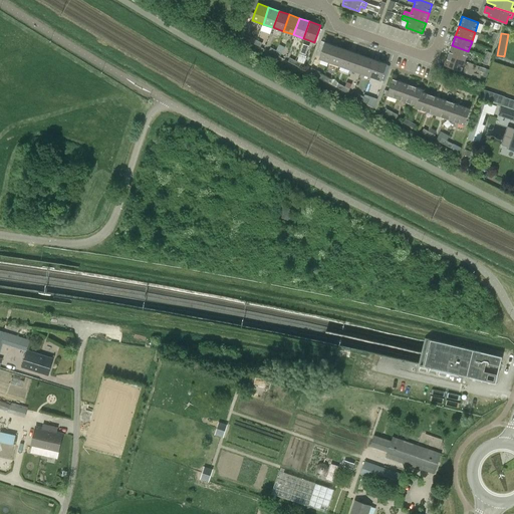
[(319,58),(330,62),(336,46),(325,42),(319,58)]
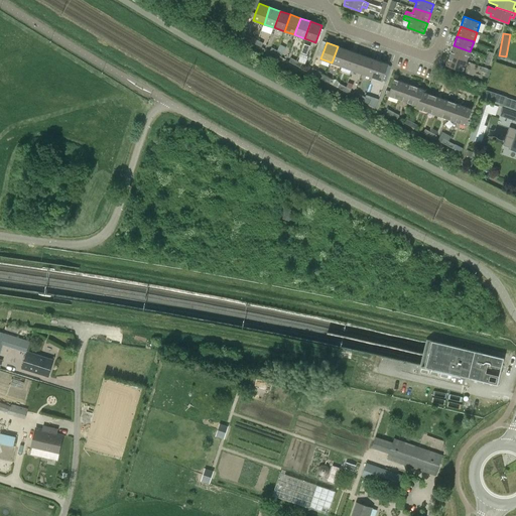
[(449,55),(467,61),(470,51),(454,45),(449,55)]
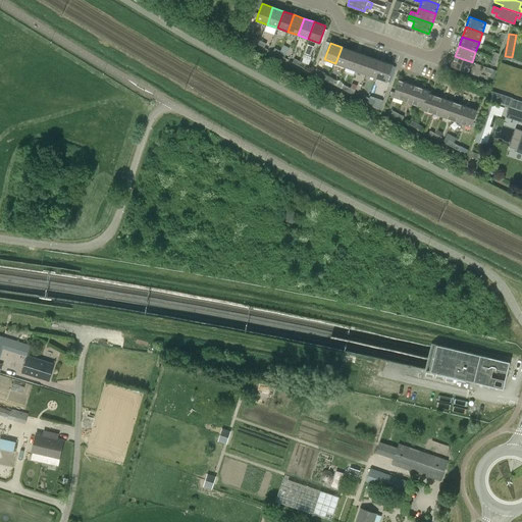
[(346,67),(352,50),(342,47),(335,63),(346,67)]
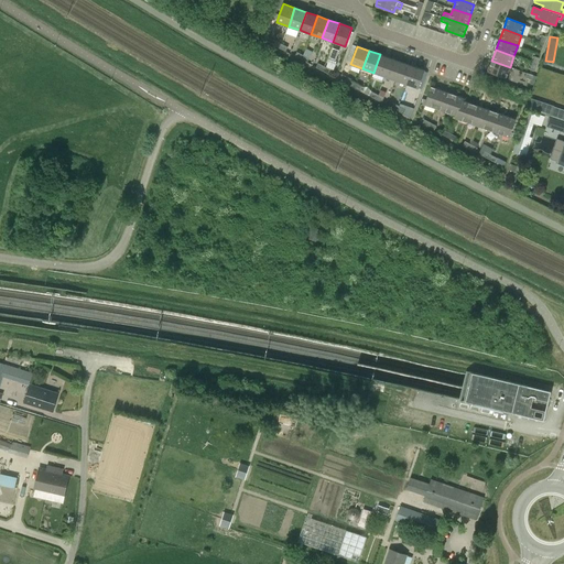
[(384,76),(391,58),(380,54),(373,73),(384,76)]
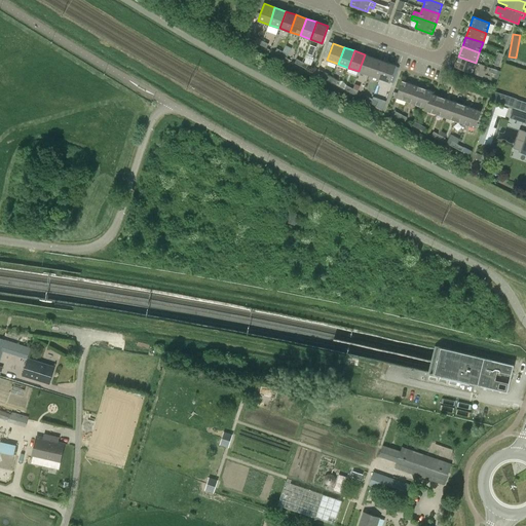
[(369,75),(375,58),(365,54),(359,71),(369,75)]
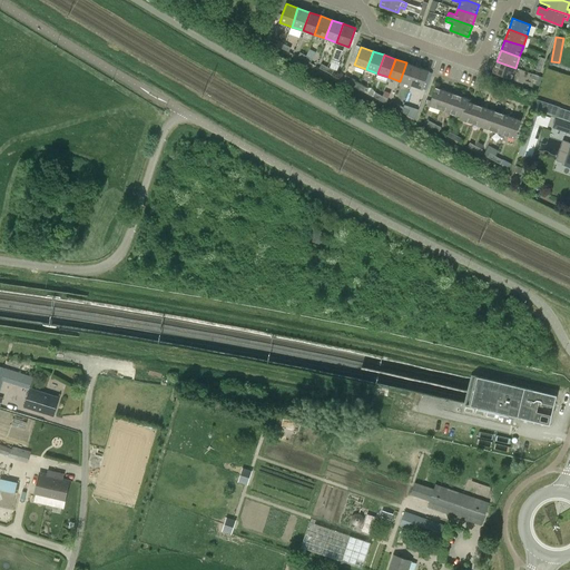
[(337,70),(340,64),(333,60),(330,67),(337,70)]
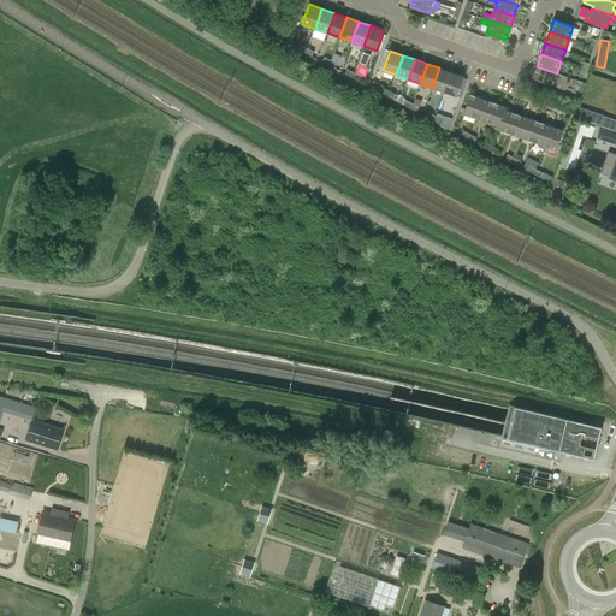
[(533,78),(552,86),(557,73),(537,66),(533,78)]
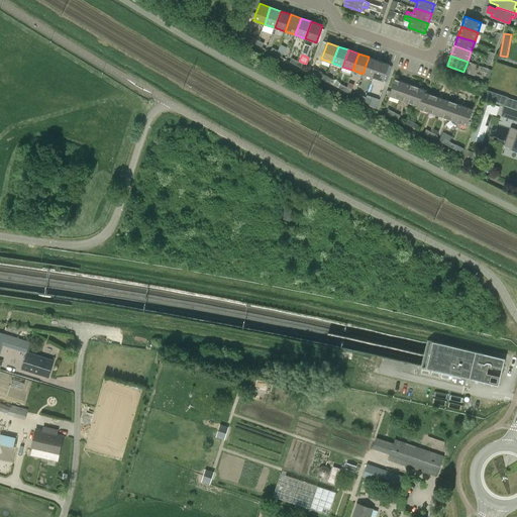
[(374,77),(379,61),(369,57),(363,74),(374,77)]
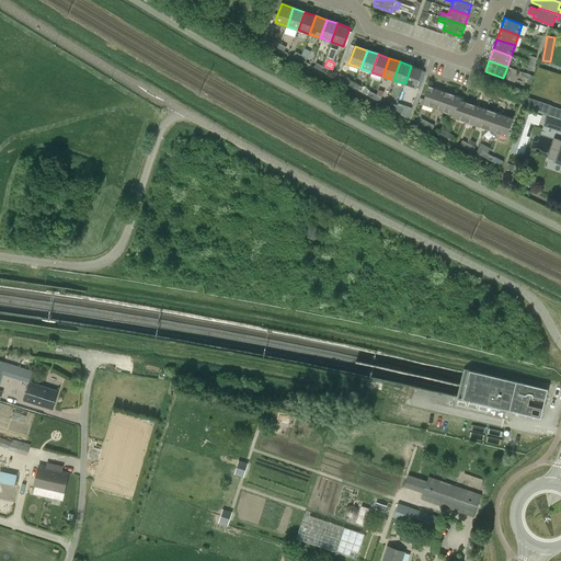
[(416,88),(423,69),(411,66),(405,83),(416,88)]
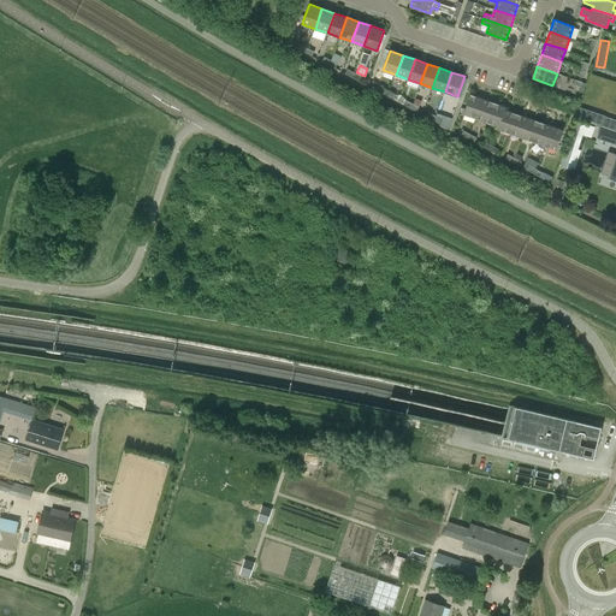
[(466,108),(465,114),(477,118),(483,99),(471,94),(466,108)]
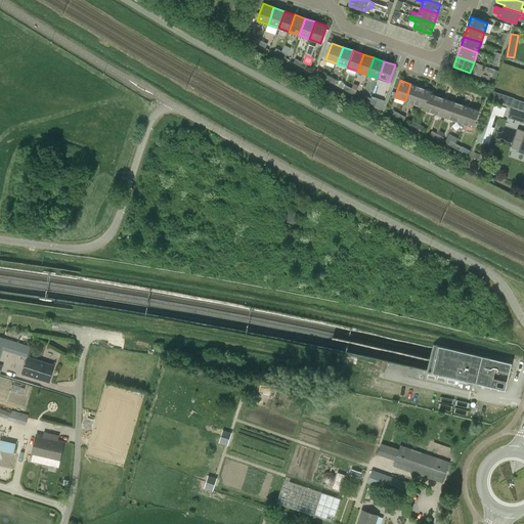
[(415,104),(421,87),(410,84),(405,100),(415,104)]
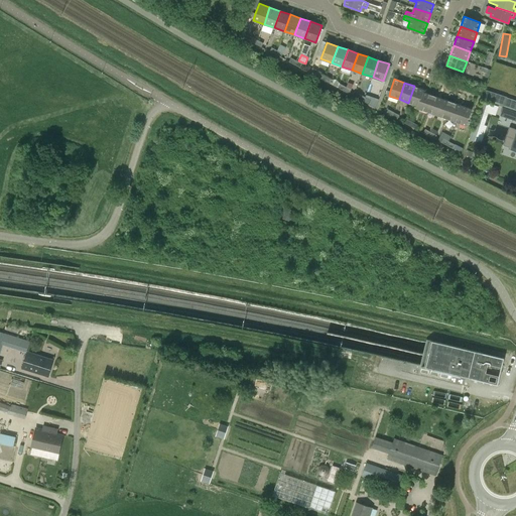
[(423,92),(424,90),(414,86),(408,103),(418,106),(423,92)]
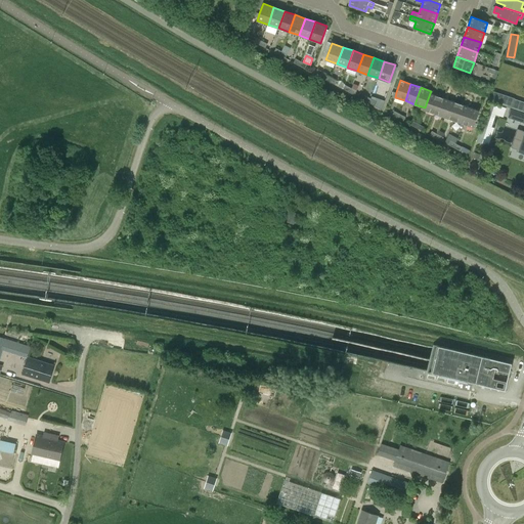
[(425,107),(424,110),(434,114),(440,96),(430,93),(425,107)]
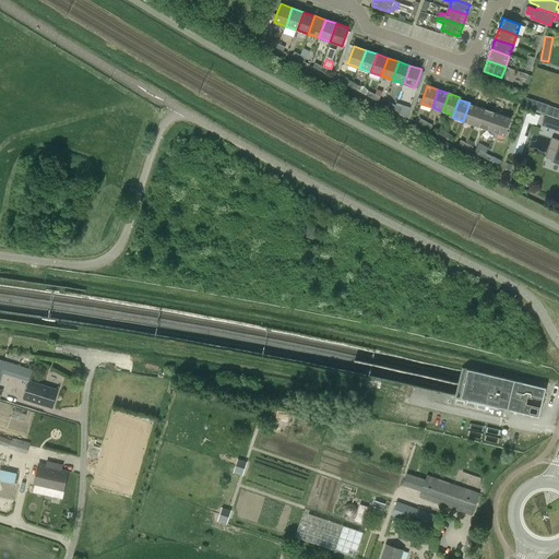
[(474,125),(479,107),(470,103),(463,121),(474,125)]
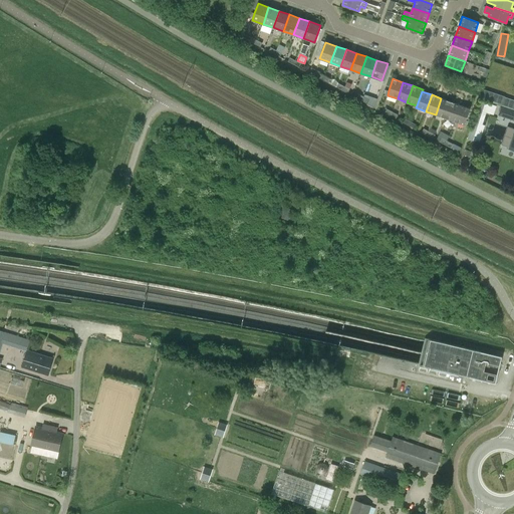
[(513,99),(505,96),(502,105),(513,109),(513,99)]
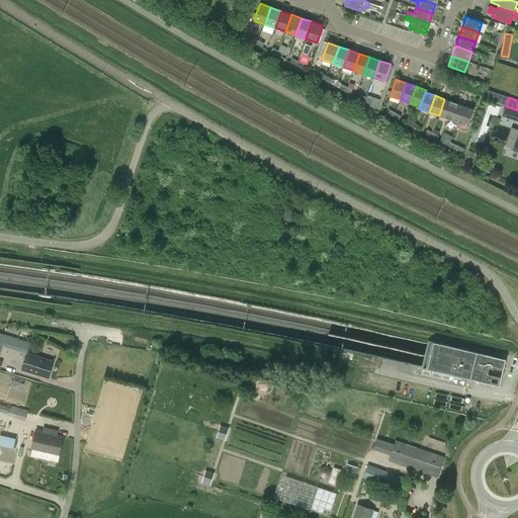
[(448,118),(454,102),(444,99),(439,115),(448,118)]
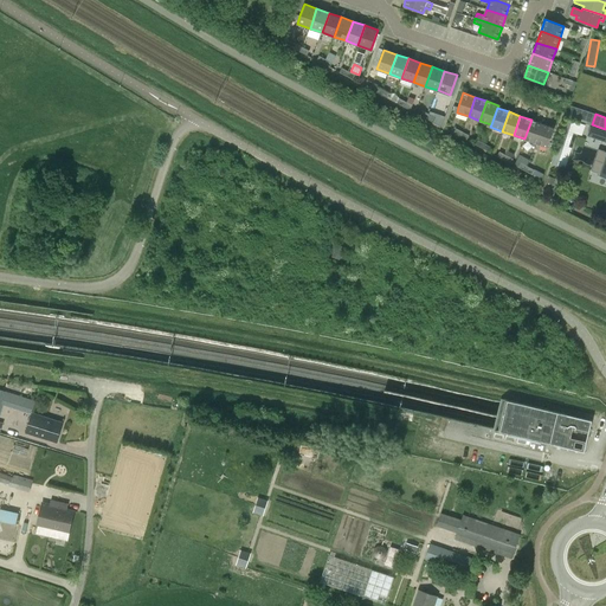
[(536,143),(543,123),(532,120),(524,139),(536,143)]
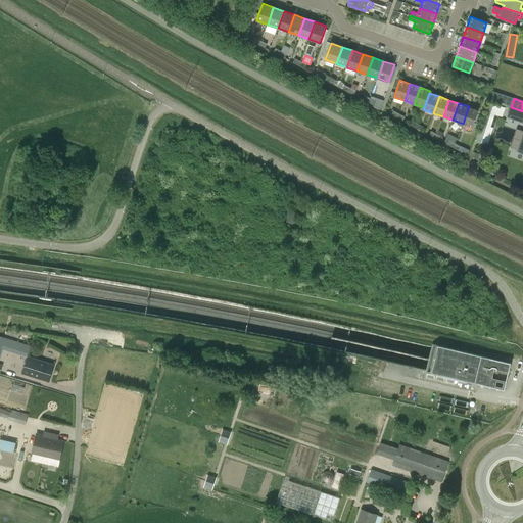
[(481,124),(475,141),(477,142),(485,145),(487,145),(493,128),(491,127),(494,115),(502,117),(505,109),(487,103),(481,124)]
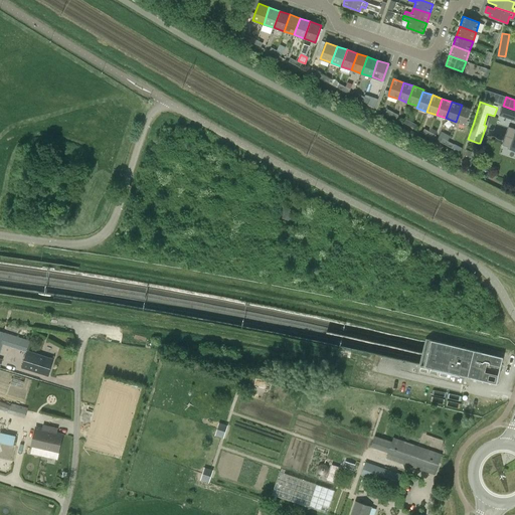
[(466,125),(472,109),(462,105),(456,122),(466,125)]
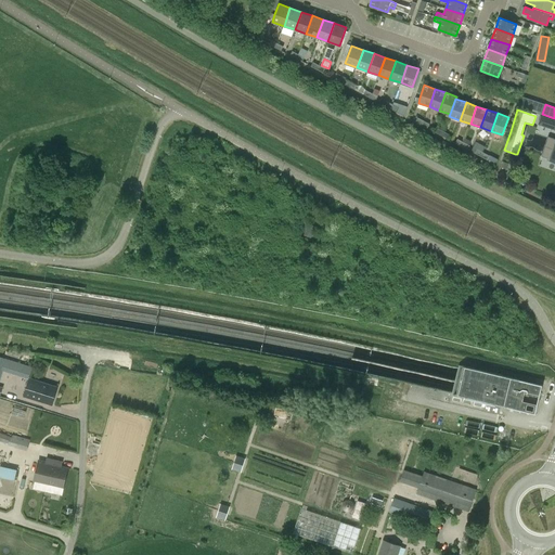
[(554,119),(541,115),(538,125),(554,130),(554,119)]
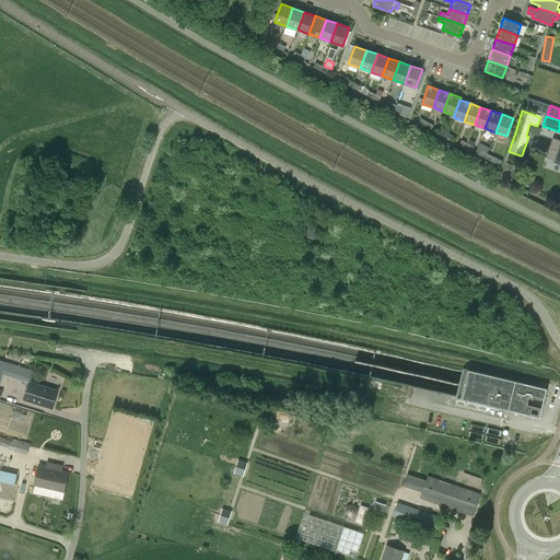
[(511,179),(508,172),(501,175),(505,183),(511,179)]
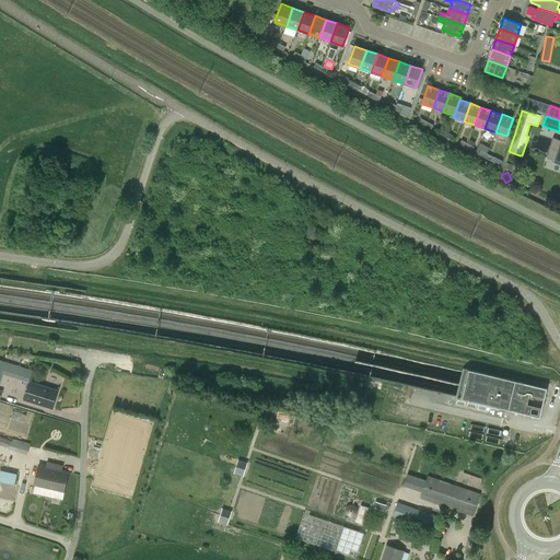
[(311,225),(306,237),(314,240),(317,228),(311,225)]
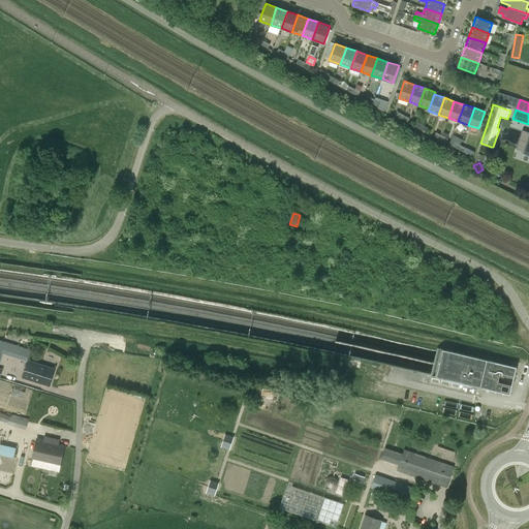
[(31,350),(5,341),(2,349),(29,358),(31,350)]
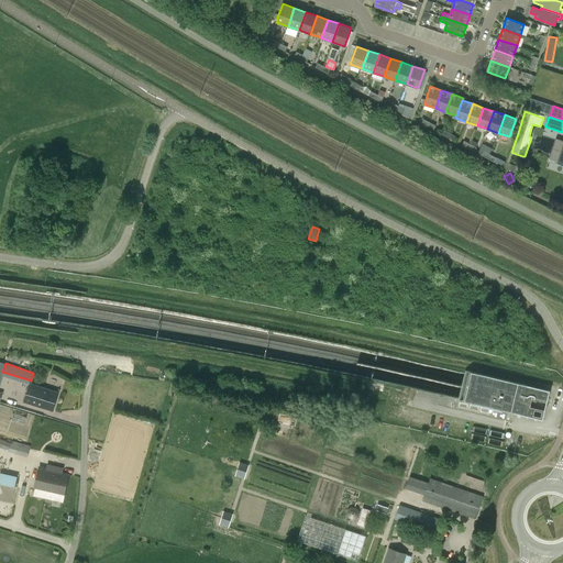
[(551,389),(466,370),(464,377),(461,393),(459,399),(543,419),(551,389)]
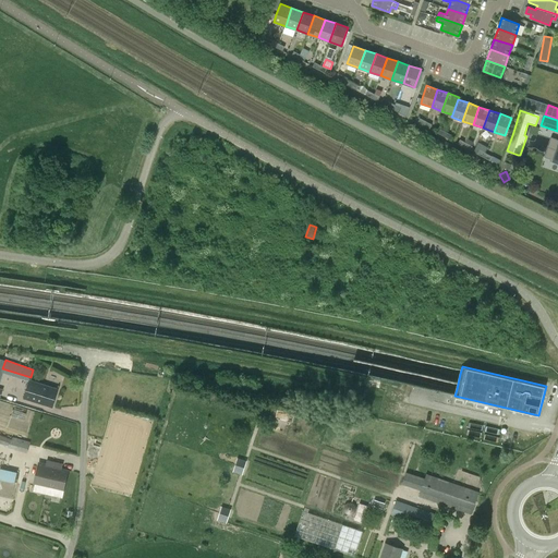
[(52,407),(59,389),(29,379),(24,398),(52,407)]
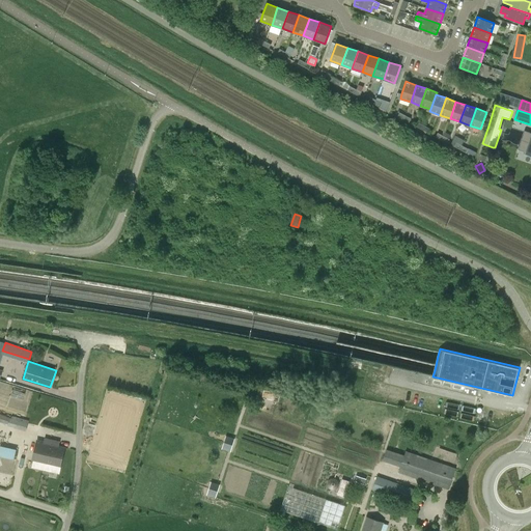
[(7,425),(26,431),(29,420),(11,416),(11,418),(0,414),(0,421),(8,424),(7,425)]
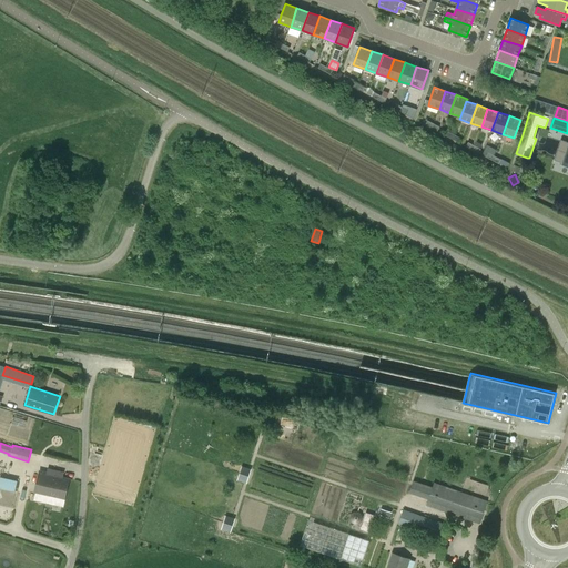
[(241,465),(236,479),(246,482),(251,467),(241,465)]
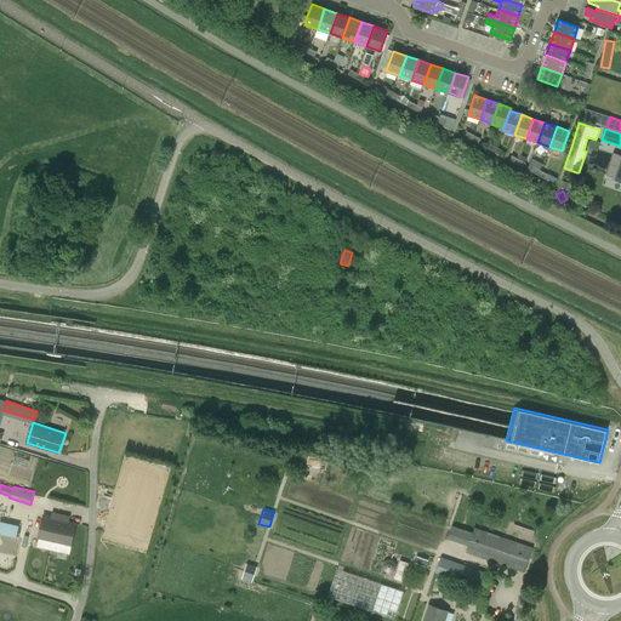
[(36,547),(69,554),(77,524),(60,520),(61,519),(44,516),(36,547)]
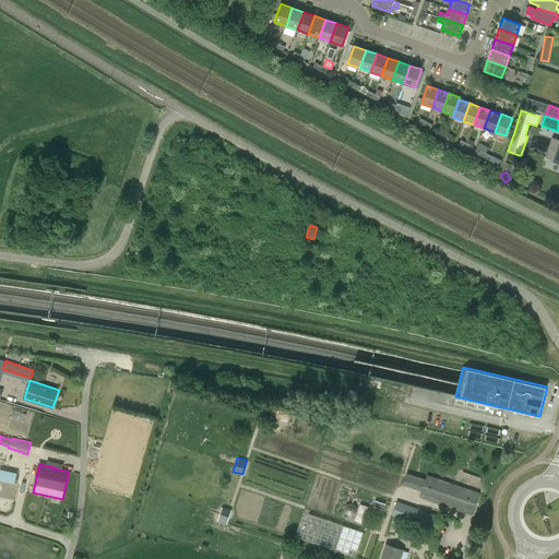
[(420,497),(473,515),(480,494),(427,475),(420,497)]
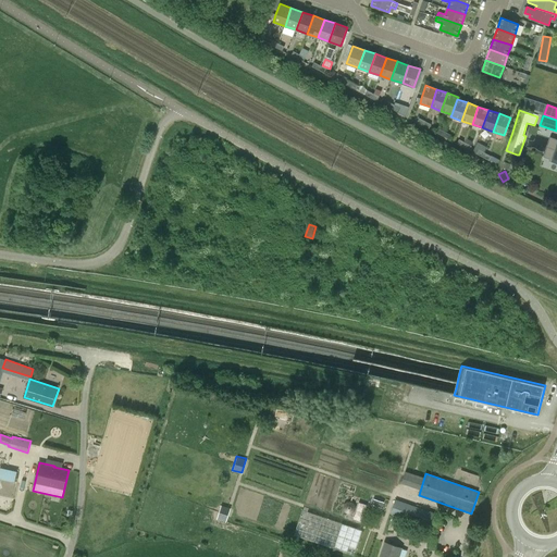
[(362,520),(368,504),(359,500),(357,504),(347,500),(344,510),(354,514),(353,517),(362,520)]
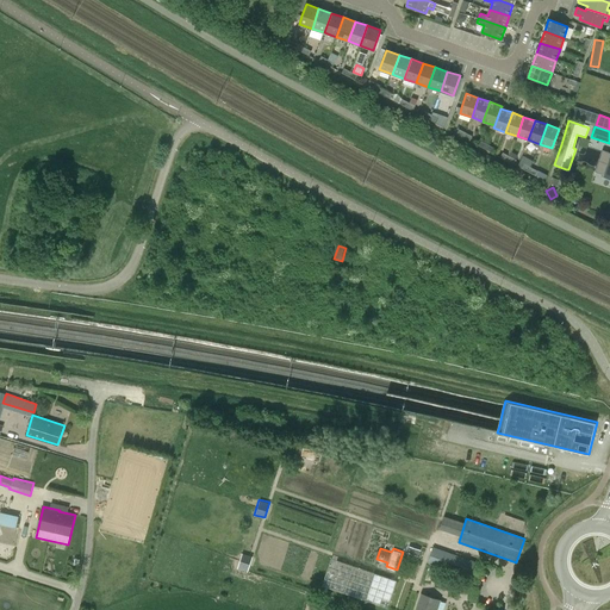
[(478,562),(434,548),(429,562),(473,578),(478,562)]
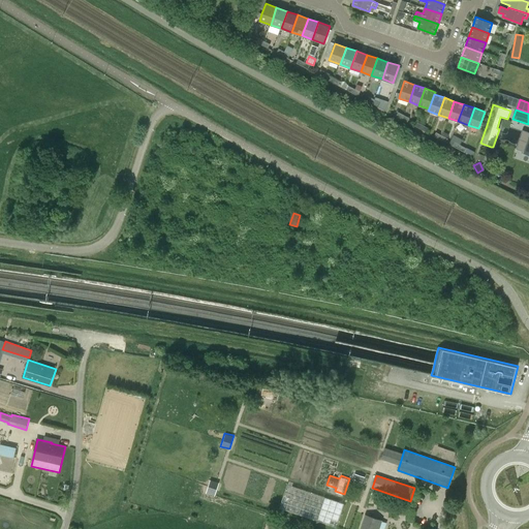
[(213,496),(217,483),(210,480),(206,494),(213,496)]
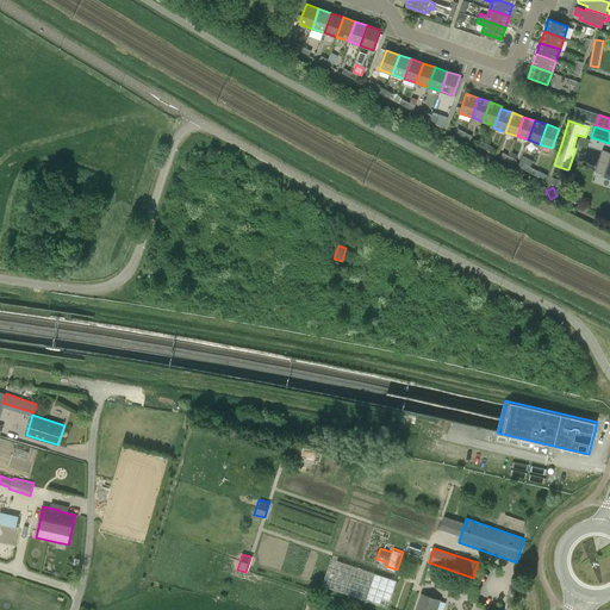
[(397,580),(331,558),(322,585),(387,608),(397,580)]
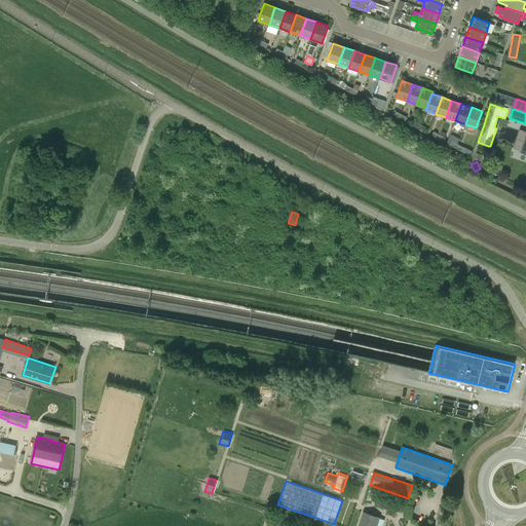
[(377,525),(380,517),(364,512),(359,525),(377,525)]
